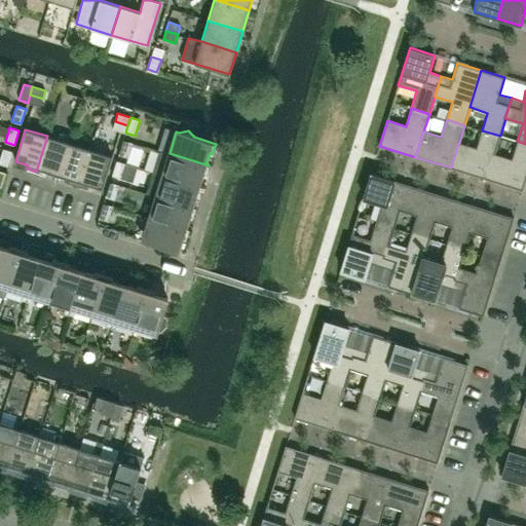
[(486,179),(494,153),(500,136),(482,130),(477,148),(459,143),(458,143),(451,167),(486,179)]
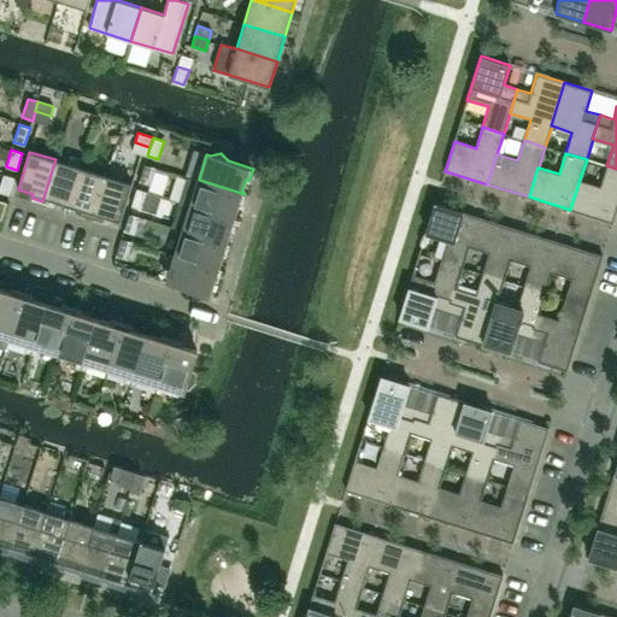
[(69,205),(81,168),(56,159),(42,201),(53,205),(54,201),(69,205)]
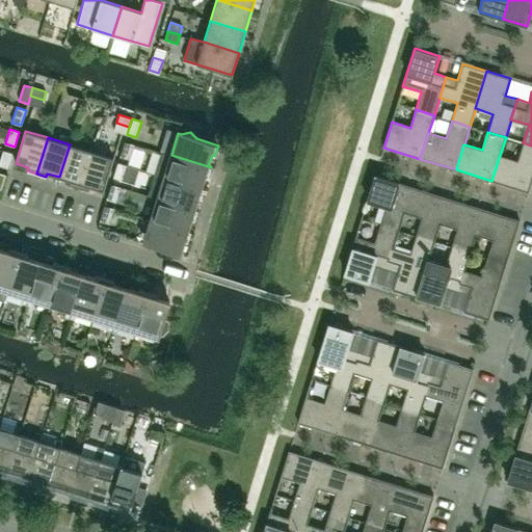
[(129,159),(134,144),(125,141),(120,156),(129,159)]
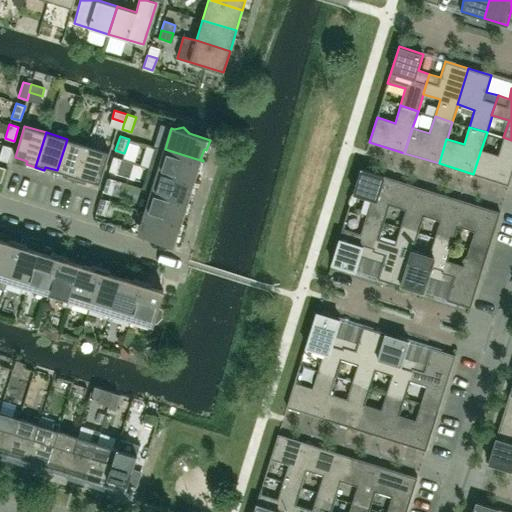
[(509,184),(511,173),(511,140),(503,137),(498,155),(481,149),(473,174),(509,184)]
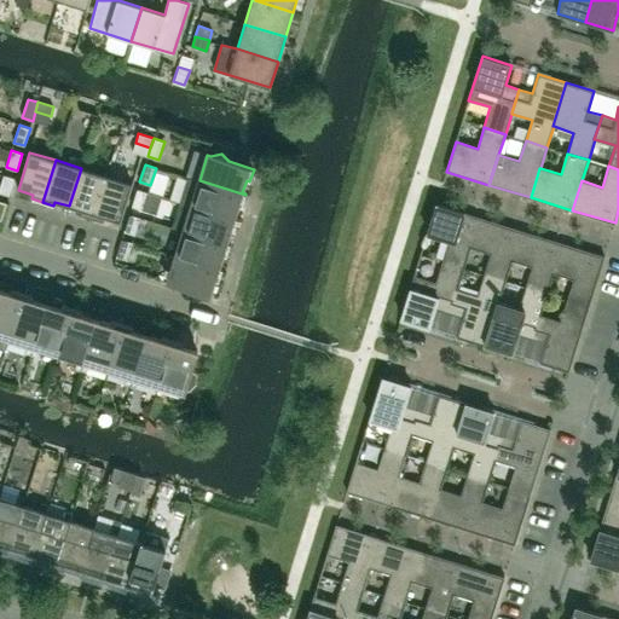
[(93,218),(106,175),(81,168),(69,206),(84,210),(82,214),(93,218)]
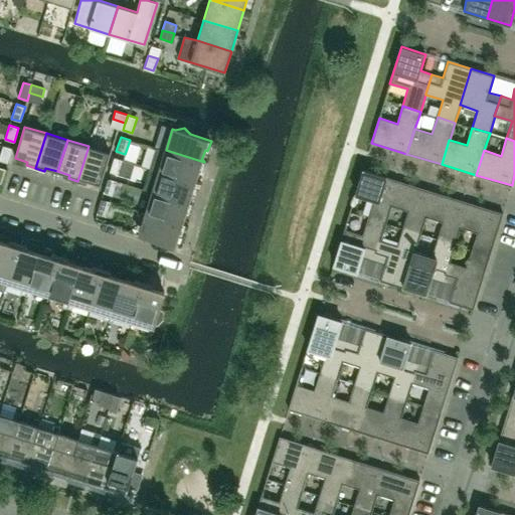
[(0,160),(7,163),(12,148),(3,145),(0,155),(0,160)]
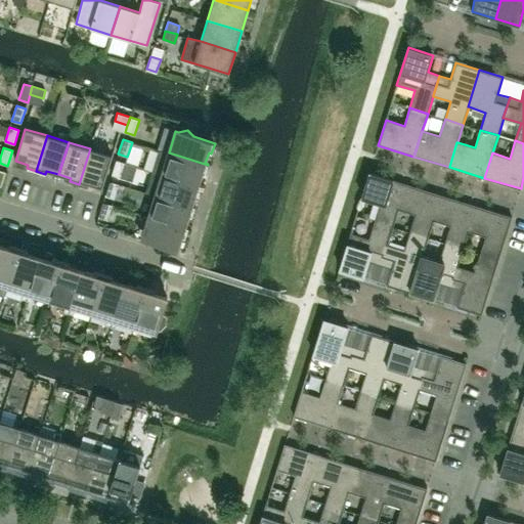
[(101,187),(112,156),(90,148),(79,184),(88,186),(89,183),(101,187)]
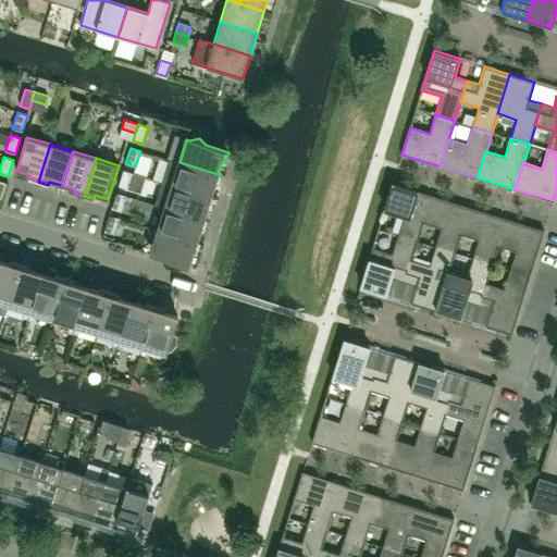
[(214,185),(218,186),(221,175),(180,162),(169,159),(161,183),(172,185),(213,198),(214,197),(211,196),(214,185)]
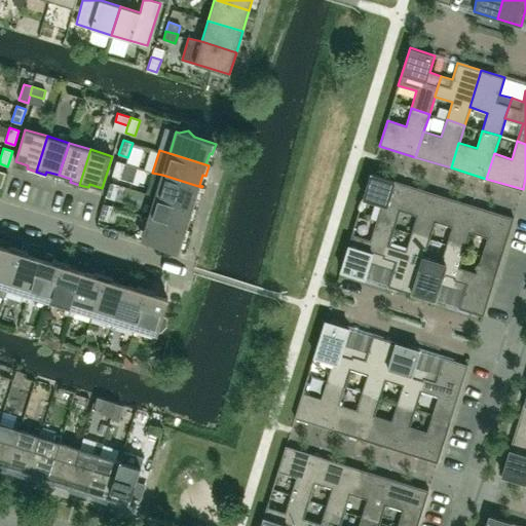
[(121,179),(125,163),(116,160),(112,176),(121,179)]
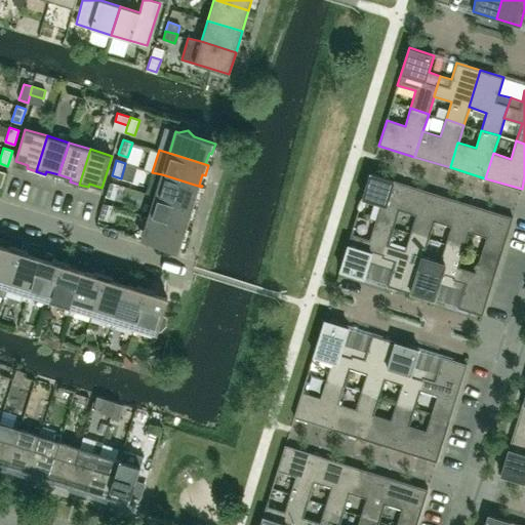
[(201,187),(162,174),(152,172),(146,193),(156,196),(195,208),(195,207),(192,206),(196,195),(199,196),(201,187)]
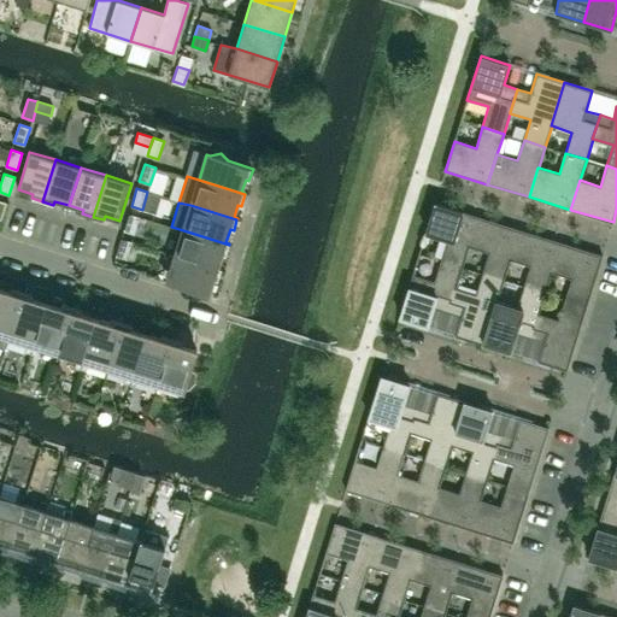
[(468,246),(477,216),(435,204),(425,233),(447,240),(441,260),(462,268),(469,246),(468,246)]
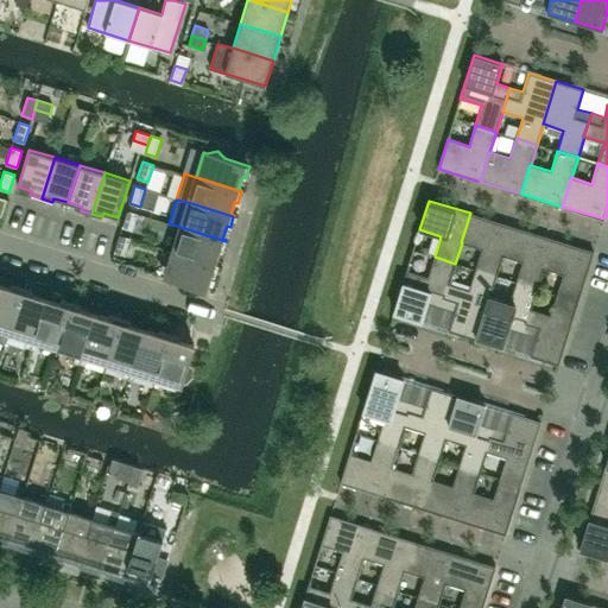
[(132,230),(138,214),(127,210),(121,227),(132,230)]
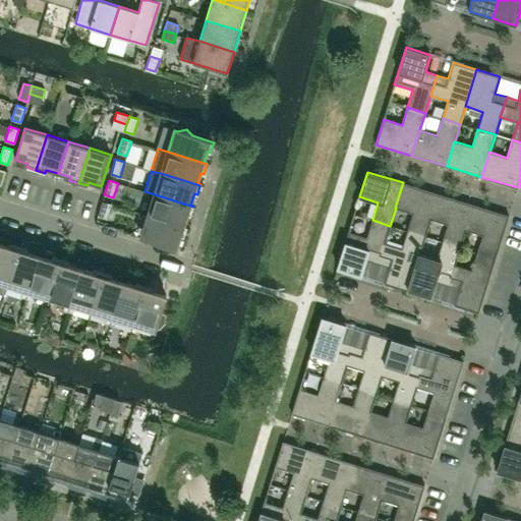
[(429,219),(438,193),(403,182),(395,208),(396,208),(412,214),(407,231),(425,236),(430,219),(429,219)]
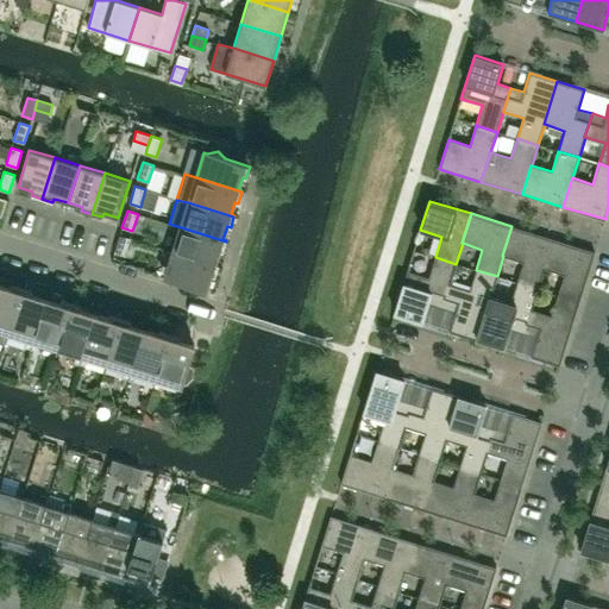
[(544,269),(553,239),(512,226),(502,256),(503,256),(523,262),(516,283),(538,289),(544,269)]
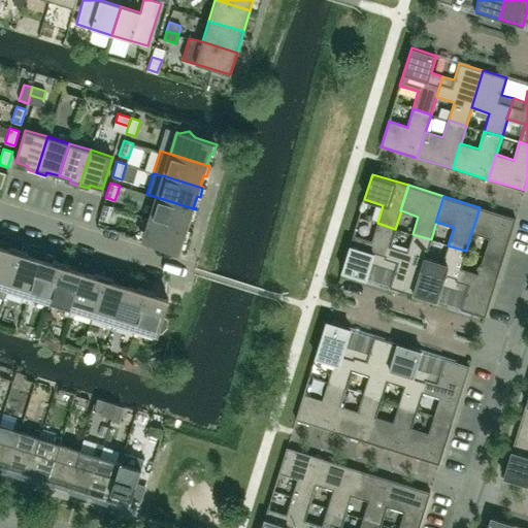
[(193,219),(196,209),(157,197),(150,219),(190,231),(190,229),(187,228),(190,218),(193,219)]
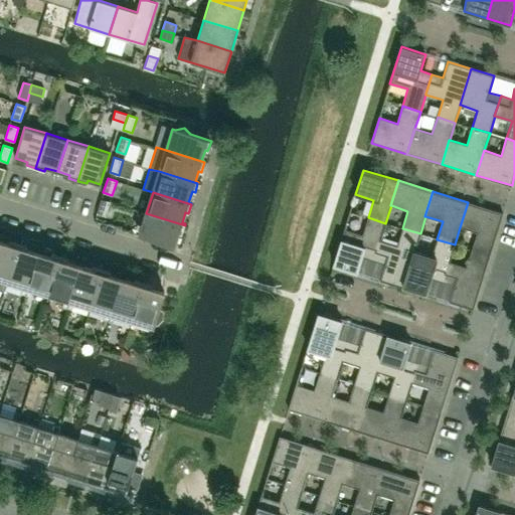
[(106,216),(110,201),(102,198),(97,213),(106,216)]
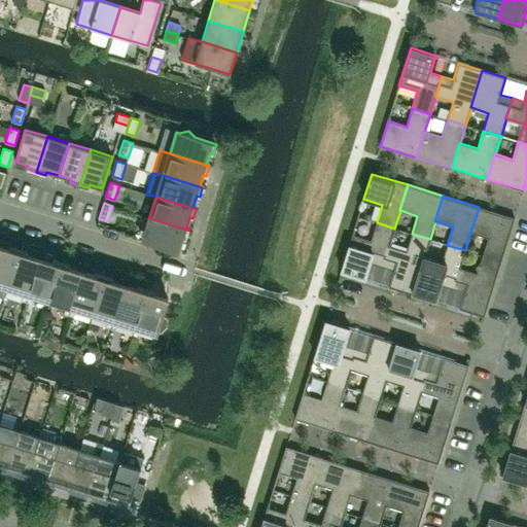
[(501,261),(515,218),(479,207),(470,233),(488,238),(483,255),(501,261)]
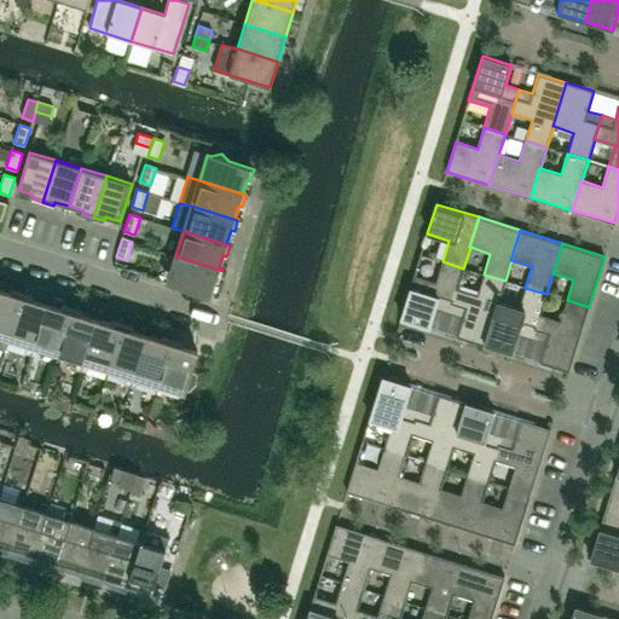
[(219,281),(223,271),(175,256),(167,282),(214,296),(214,294),(212,293),(215,279),(219,281)]
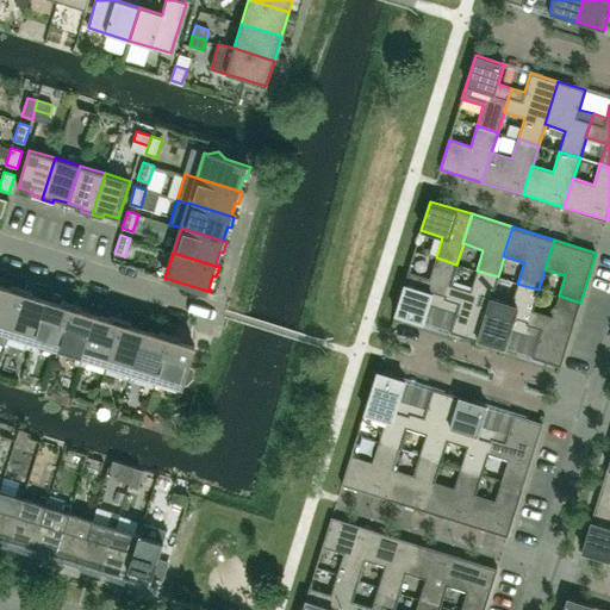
[(442,307),(449,285),(450,285),(456,265),(436,257),(429,278),(408,272),(394,315),(423,323),(429,304),(442,307)]
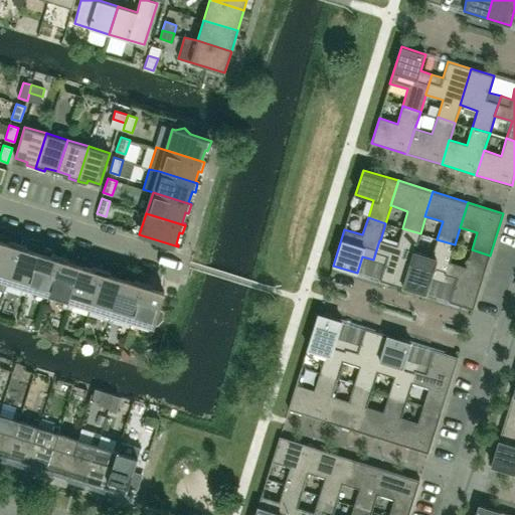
[(403,288),(414,250),(414,251),(420,233),(402,228),(397,245),(380,240),(379,240),(373,260),(384,264),(379,280),(403,288)]
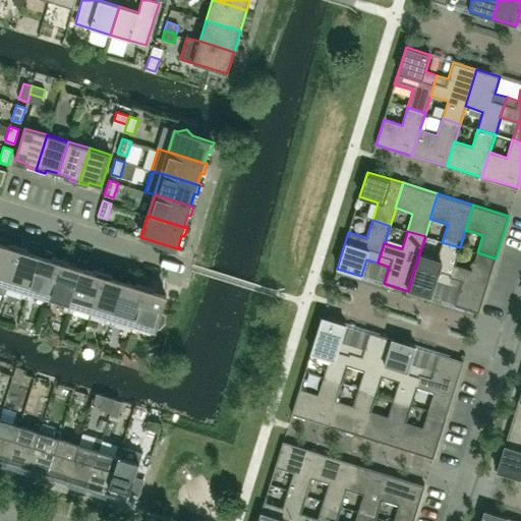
[(448,285),(454,265),(455,265),(460,247),(442,242),(437,259),(419,254),(419,253),(408,291),(431,298),(437,281),(448,285)]
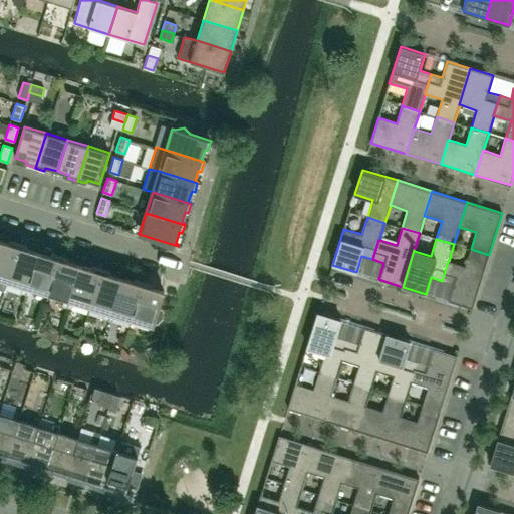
[(7,281),(19,243),(10,240),(9,243),(0,240),(0,289),(4,290),(5,288),(7,281)]
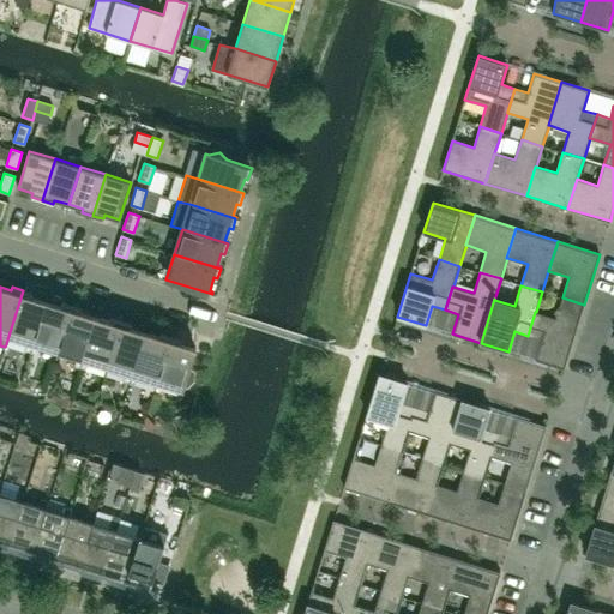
[(25,350),(30,351),(46,301),(32,296),(34,293),(23,290),(8,336),(6,344),(25,350)]
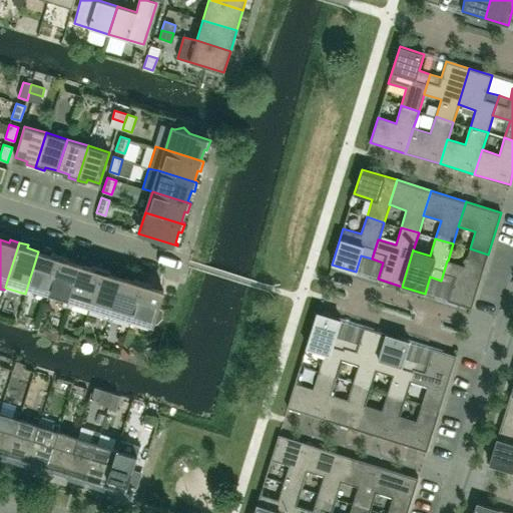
[(471,308),(488,254),(470,248),(464,267),(448,261),(447,261),(441,281),(452,284),(447,301),(471,308)]
